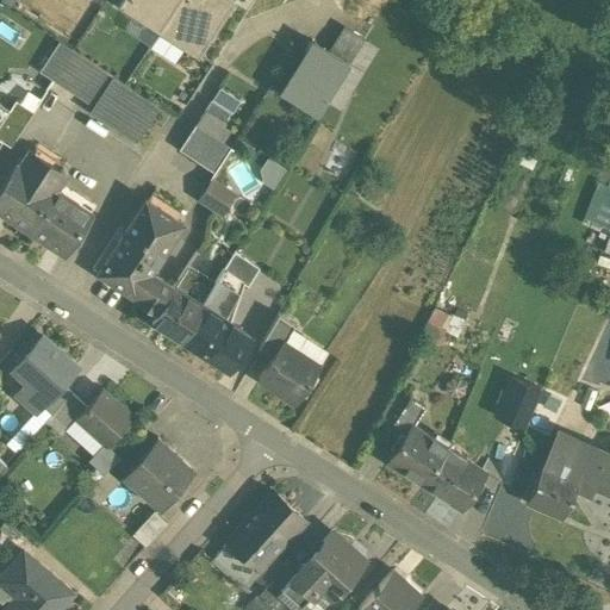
[(125,0),(119,11),(160,37),(182,0),(125,0)]
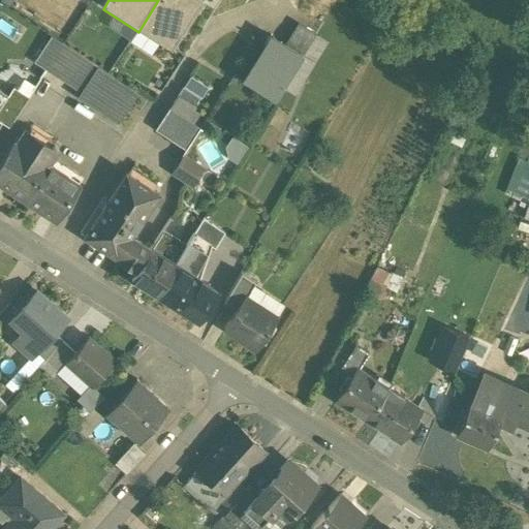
[(158,0),(138,32),(174,54),(205,5),(195,0),(174,0),(173,0),(158,0)]
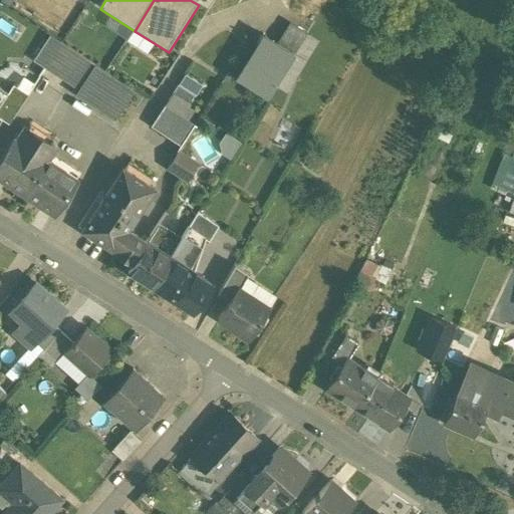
[(306,36),(289,26),(277,45),(294,55),(306,36)]
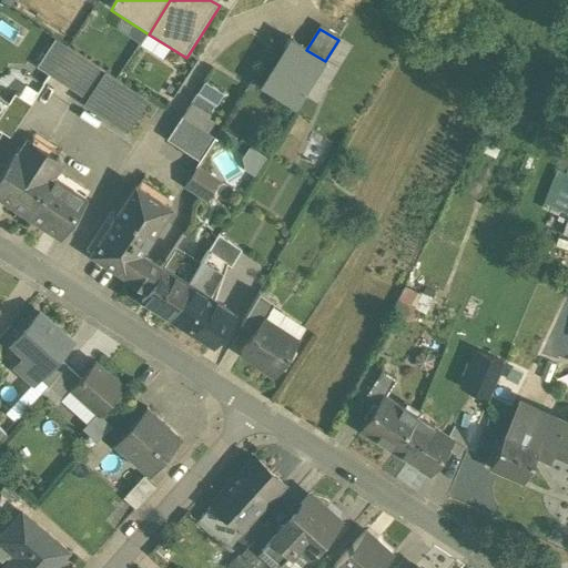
[(306,50),(292,41),(263,90),(295,110),(325,61),(306,50)]
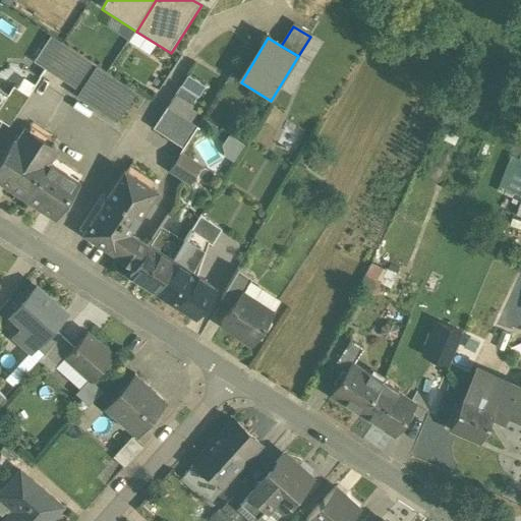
[(59,50),(48,42),(34,63),(45,71),(59,50)]
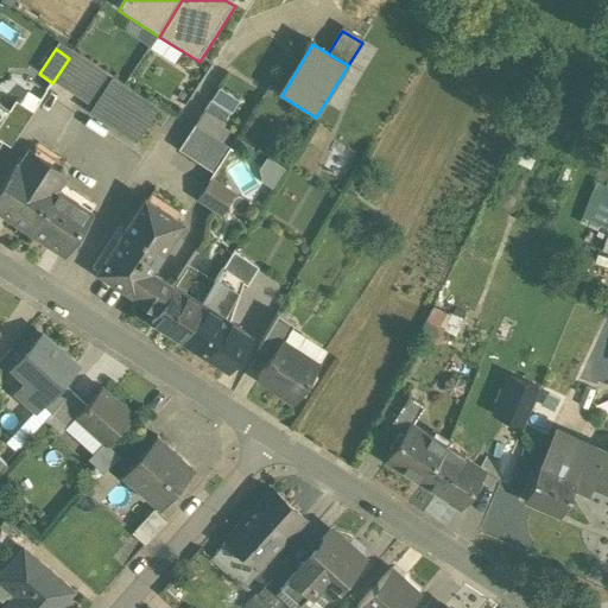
[(112,78),(73,54),(69,58),(52,83),(93,108),(112,80),(112,78)]
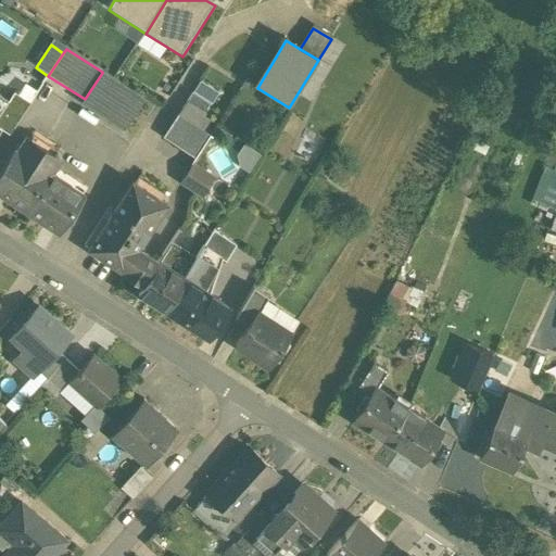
[(144,100),(102,73),(85,99),(81,104),(124,131),(144,100)]
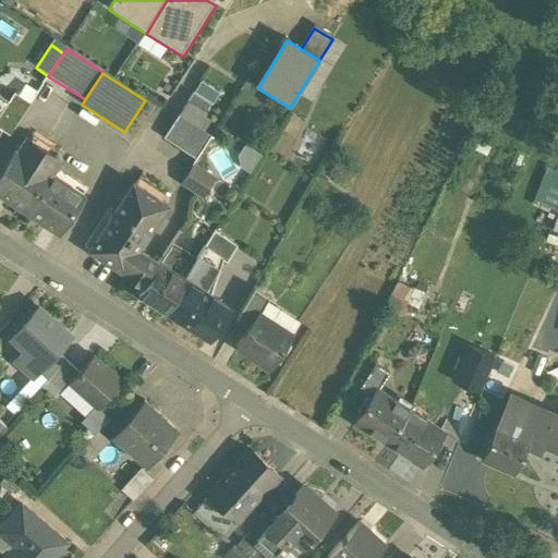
[(8,102),(0,114),(0,130),(9,136),(31,104),(14,93),(8,102)]
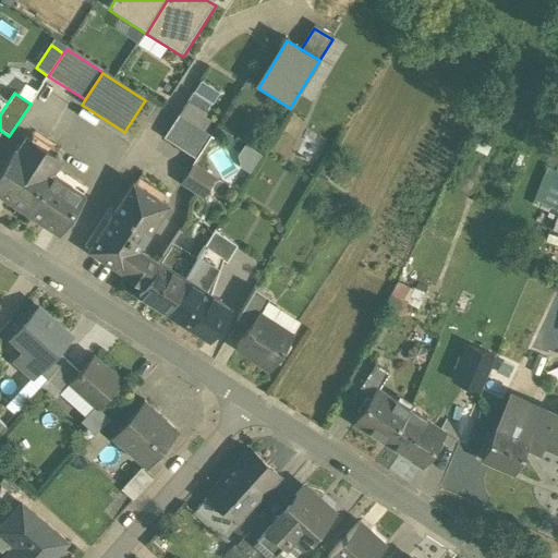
[(211,106),(193,94),(186,104),(205,116),(211,106)]
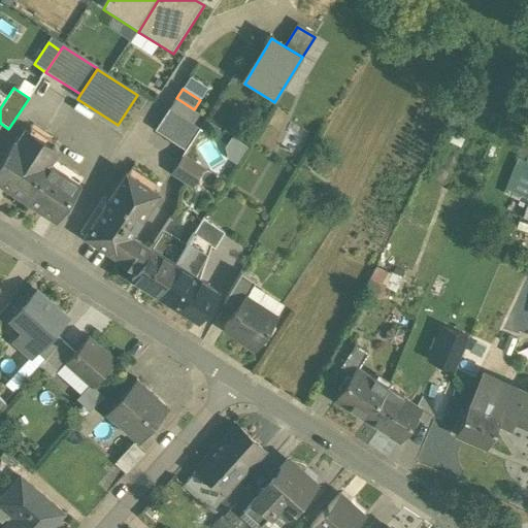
[(194,109),(176,98),(168,110),(193,126),(199,116),(192,111),(194,109)]
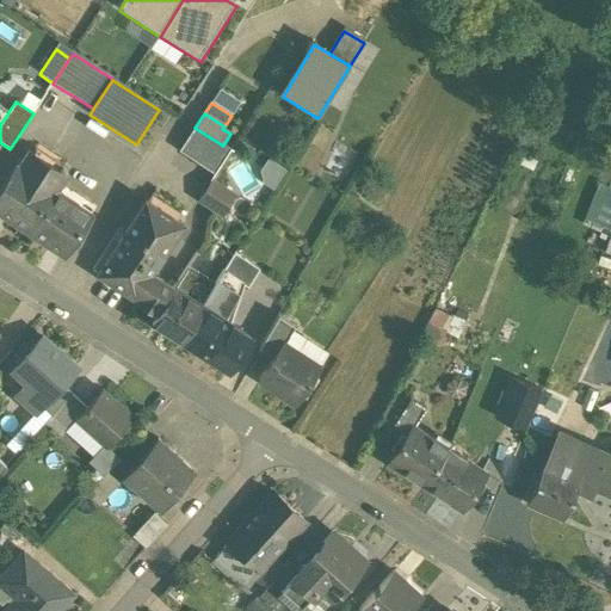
[(223,146),(195,128),(179,153),(215,176),(230,150),(223,146)]
